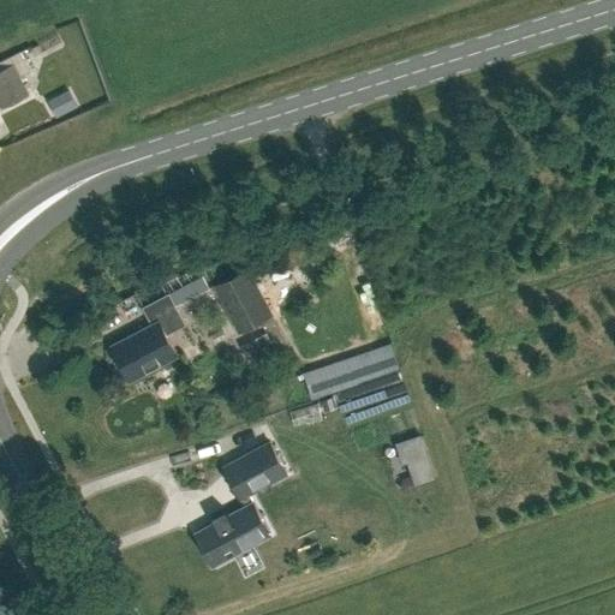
[(13,64),(0,70),(0,102),(3,107),(29,94),(13,64)]
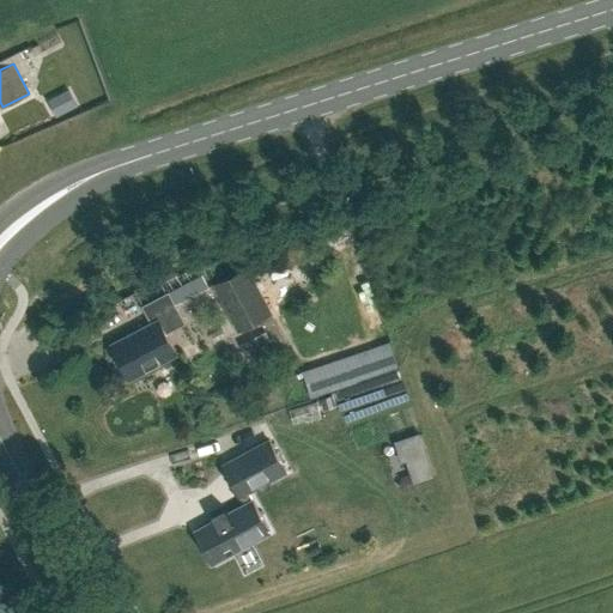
[(273,314),(248,266),(214,283),(238,331),(273,314)]
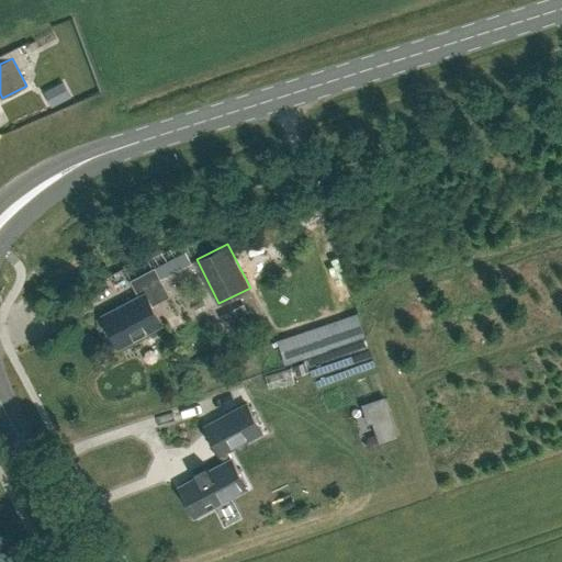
[(123,271),(153,258),(148,248),(119,260),(123,271)]
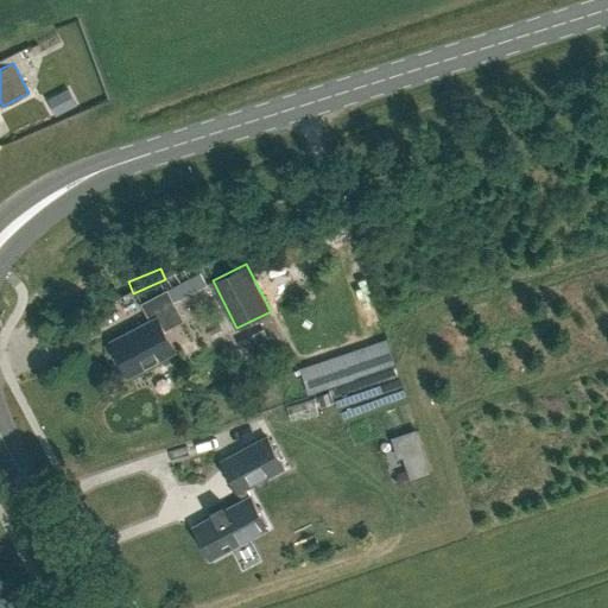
[(197,271),(139,303),(150,324),(109,343),(125,377),(176,353),(164,328),(182,320),(173,302),(206,285),(197,271)]
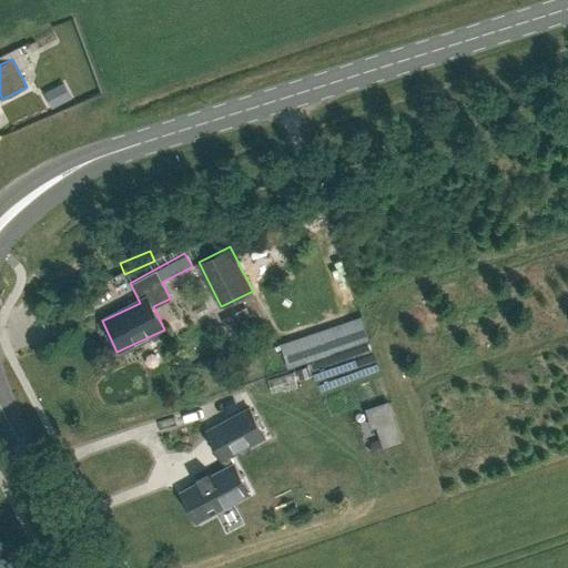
[(221,318),(229,333),(242,327),(241,325),(235,313),(235,312),(221,318)]
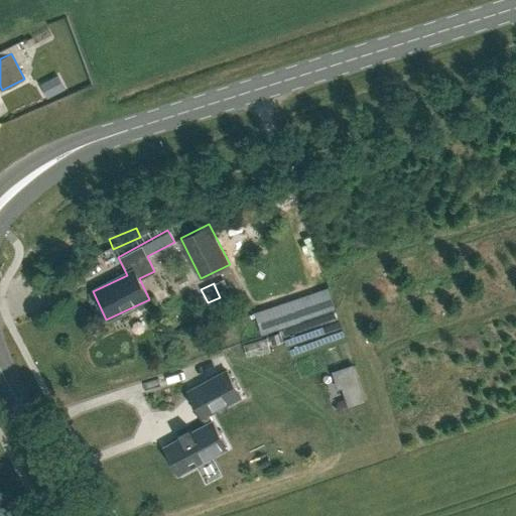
[(323,284),(251,303),(257,325),(328,305),(323,284)]
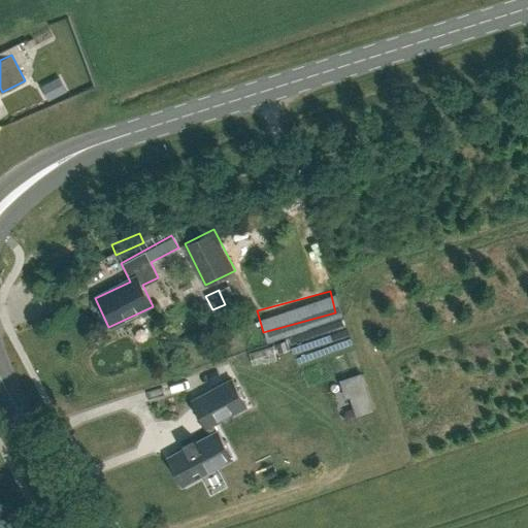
[(288,339),(275,343),(279,353),(291,349),(288,339)]
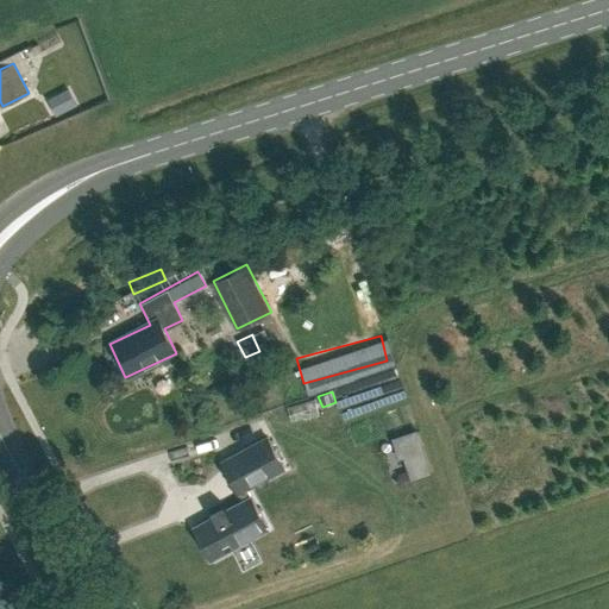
[(416,432),(394,439),(400,457),(405,456),(412,478),(429,472),(416,432)]
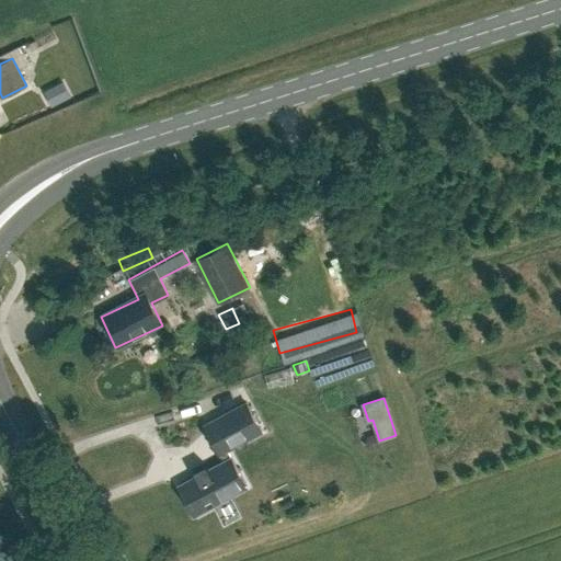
[(248,402),(204,425),(220,456),(225,462),(232,458),(229,451),(264,433),(248,402)]
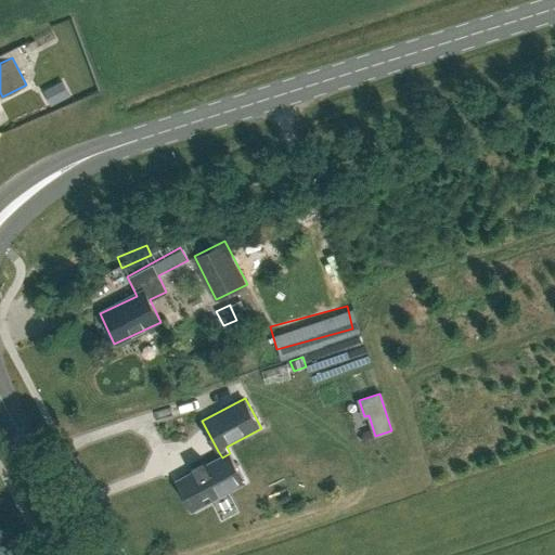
[(194,472),(176,481),(191,510),(230,489),(244,481),(230,453),(222,457),(216,461),(215,461),(206,465),(203,461),(202,461),(203,462),(192,467),(192,466),(191,467),(194,472)]
